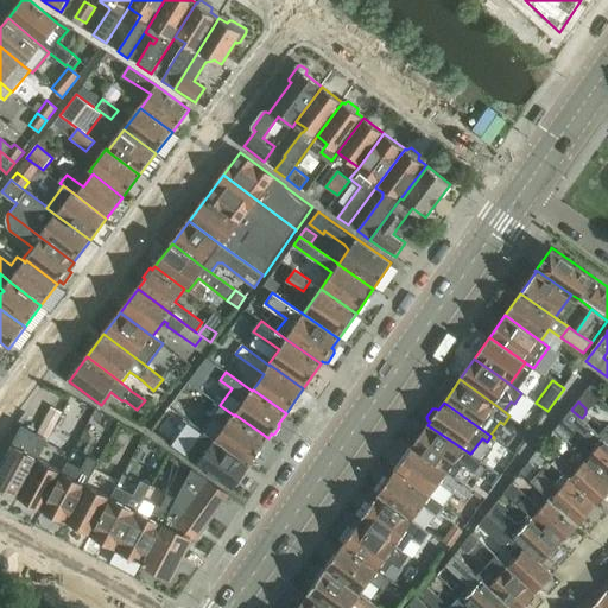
[(221,406),(214,417),(226,425),(216,438),(251,463),(268,438),(235,415),(235,416),(234,415),(233,415),(221,406)]
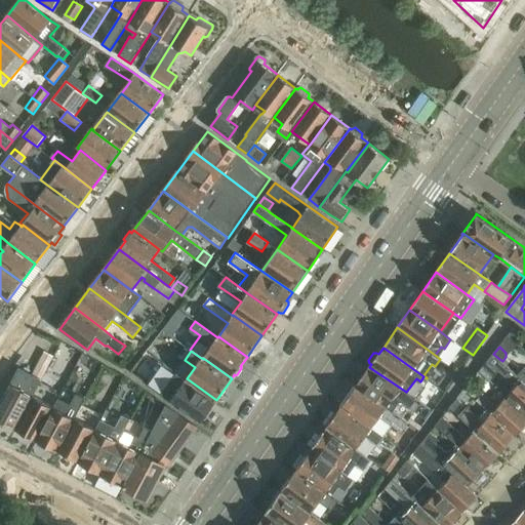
[(46,352),(34,375),(42,380),(55,356),(46,352)]
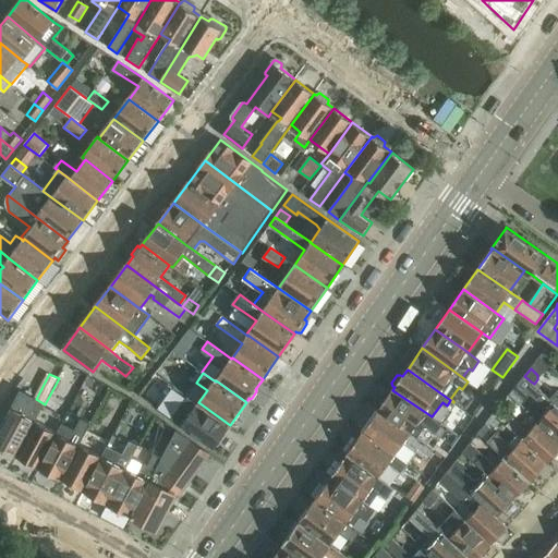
[(524,376),(513,389),(525,400),(531,393),(548,410),(538,422),(557,439),(557,407),(555,403),(550,399),(548,397),(537,387),(534,384),(531,381),(524,376)]
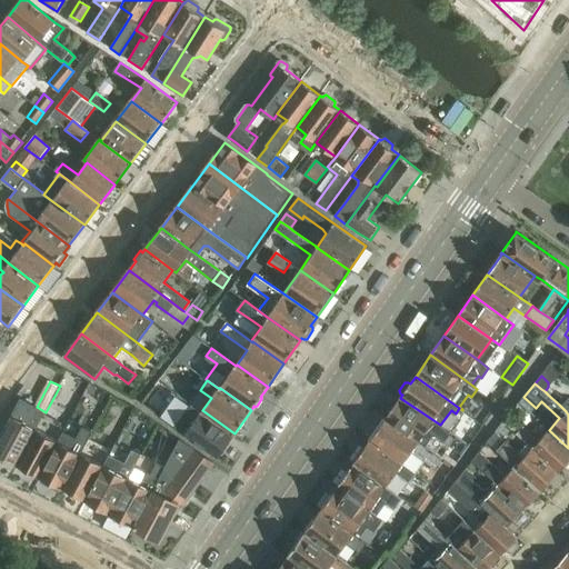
[(178,393),(160,417),(170,423),(171,425),(185,435),(185,433),(218,457),(220,453),(221,455),(223,455),(227,449),(227,447),(226,447),(235,433),(202,410),(186,399),(178,393)]
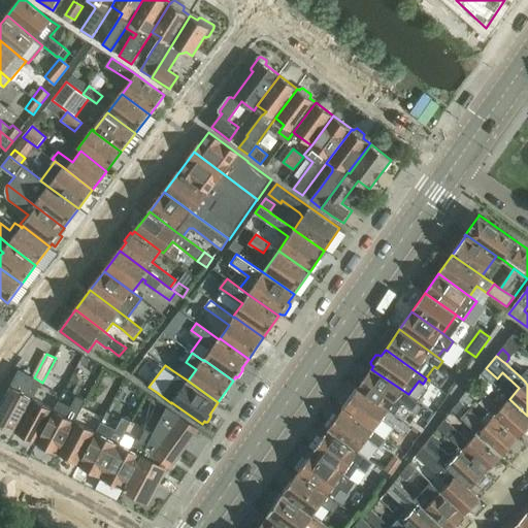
[(371,369),(358,388),(389,408),(395,414),(402,404),(404,403),(413,409),(419,401),(408,394),(402,390),(371,369)]
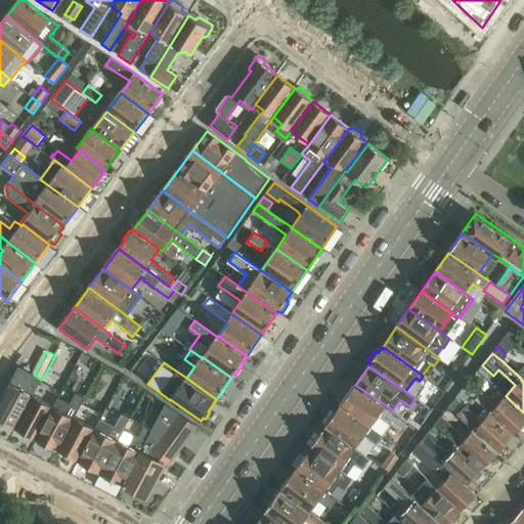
[(12,384),(0,405),(0,418),(17,428),(34,396),(41,382),(42,380),(34,375),(20,367),(12,384)]
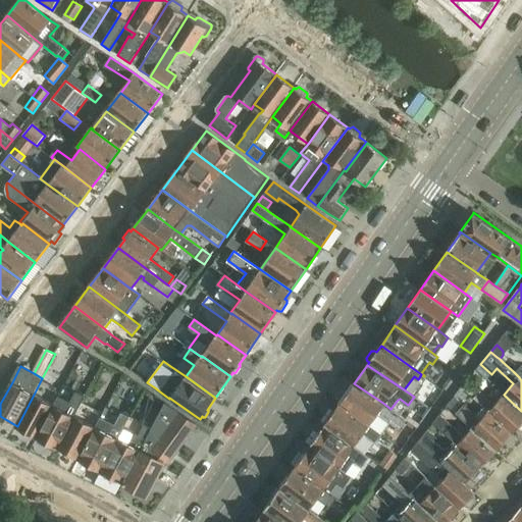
[(469,380),(463,387),(475,398),(484,407),(484,408),(488,411),(512,433),(518,427),(520,429),(521,426),(521,411),(504,395),(496,403),(491,400),(490,401),(480,392),(469,380)]
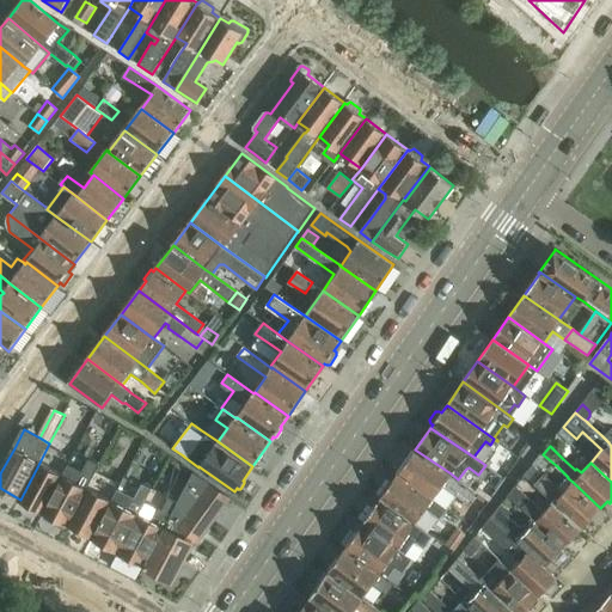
[(401,471),(398,473),(434,499),(444,485),(454,493),(453,494),(469,503),(477,491),(463,481),(463,482),(458,479),(451,473),(415,450),(409,459),(404,460),(399,466),(401,471)]
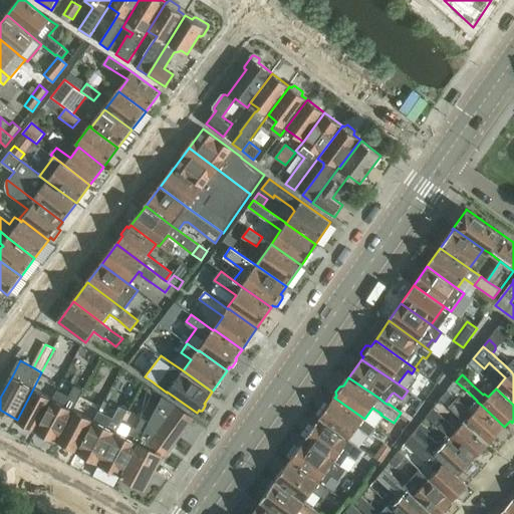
[(37,431),(36,433),(37,436),(45,441),(48,439),(49,437),(58,441),(74,411),(72,410),(83,390),(75,386),(63,379),(53,399),(37,431)]
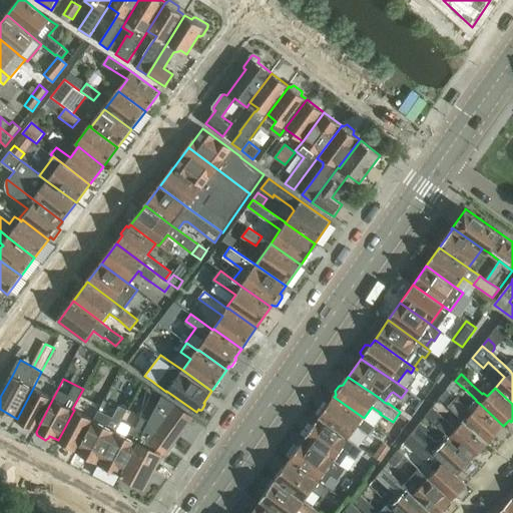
[(33,388),(17,419),(18,419),(17,422),(26,427),(29,425),(37,430),(53,398),(33,388)]
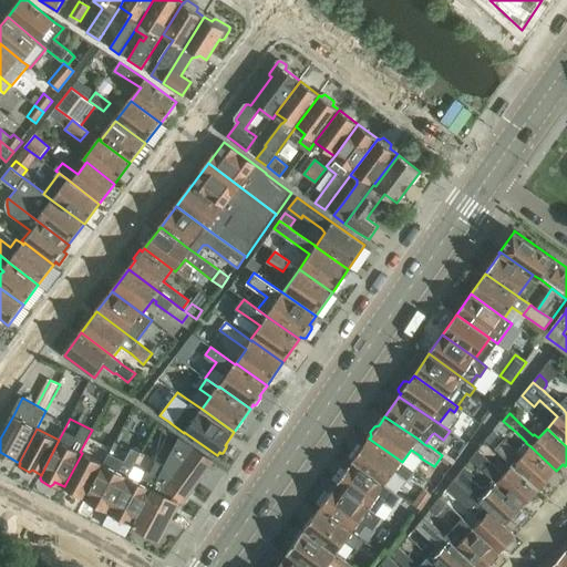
[(494,431),(486,441),(495,449),(513,465),(539,490),(556,471),(531,446),(526,443),(517,452),(504,439),(504,440),(494,431)]
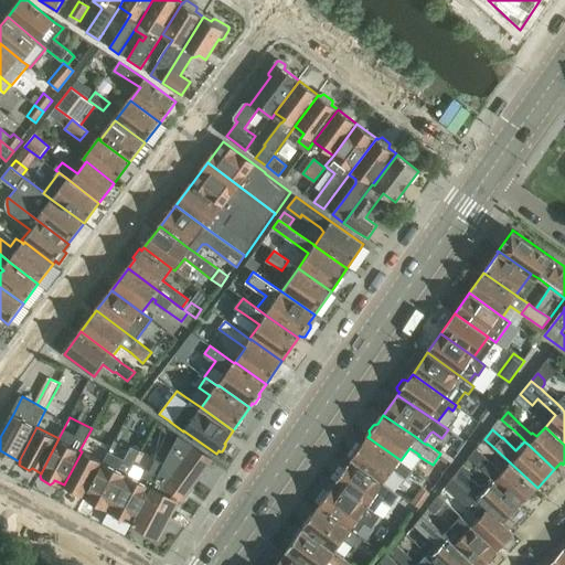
[(164,465),(134,522),(139,524),(139,528),(152,534),(155,533),(159,536),(180,498),(183,500),(212,460),(212,459),(179,436),(163,464),(164,465)]
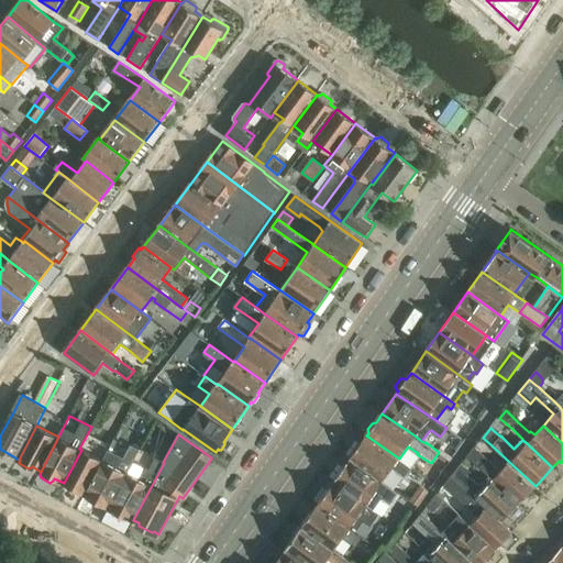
[(366,435),(350,460),(383,482),(384,481),(392,470),(403,478),(411,466),(399,459),(366,435)]
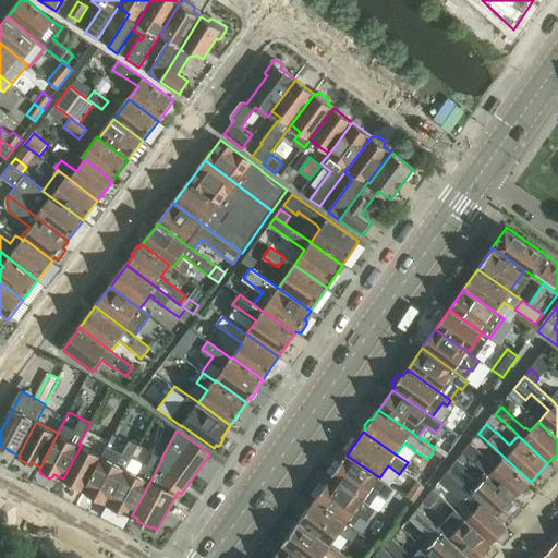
[(102,457),(85,490),(109,504),(126,470),(138,446),(116,434),(108,447),(102,457)]
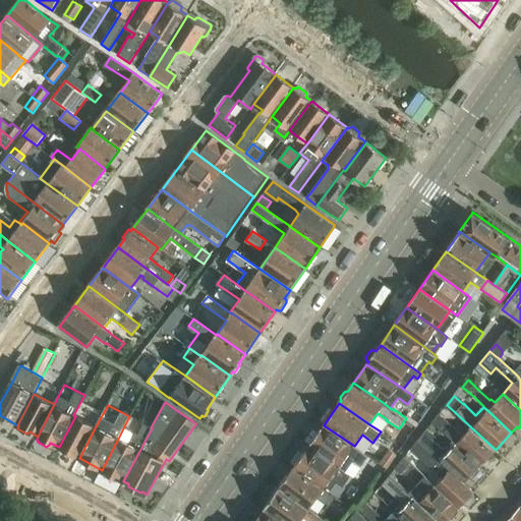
[(440,413),(432,422),(453,441),(456,445),(480,466),(496,450),(471,427),(463,437),(440,414),(440,413)]
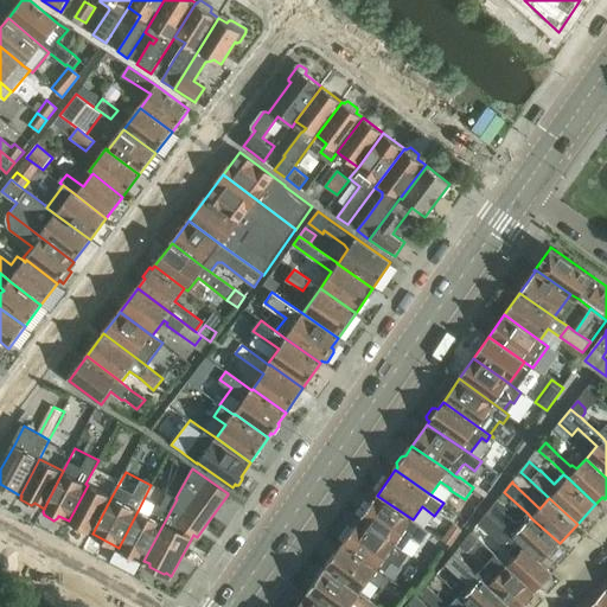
[(88,485),(69,521),(93,534),(112,497),(88,485)]
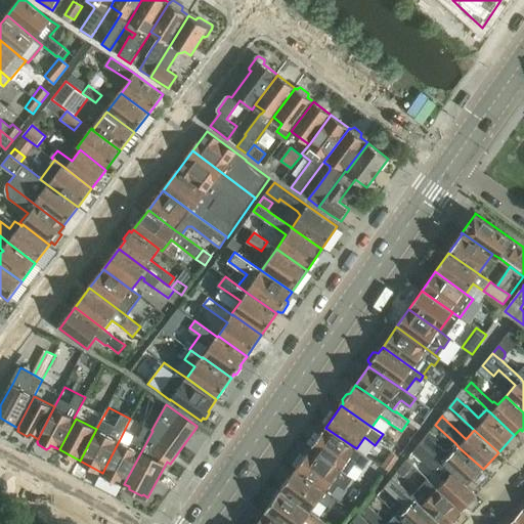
[(102,473),(101,475),(102,478),(111,482),(114,482),(115,479),(124,484),(153,431),(151,430),(144,427),(138,436),(136,435),(129,446),(119,441),(102,473)]
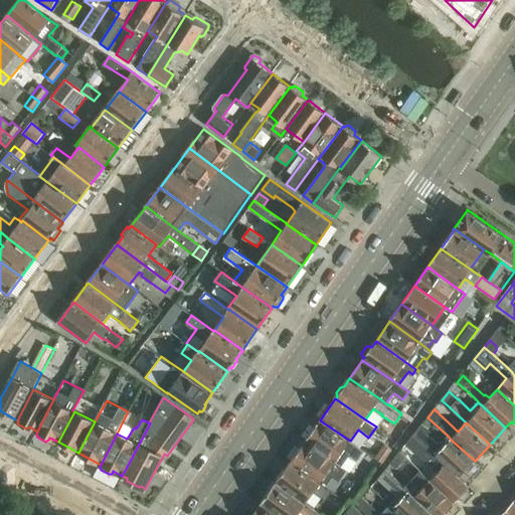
[(320,420),(305,441),(335,462),(340,465),(349,454),(357,459),(363,450),(351,440),(350,441),(320,420)]
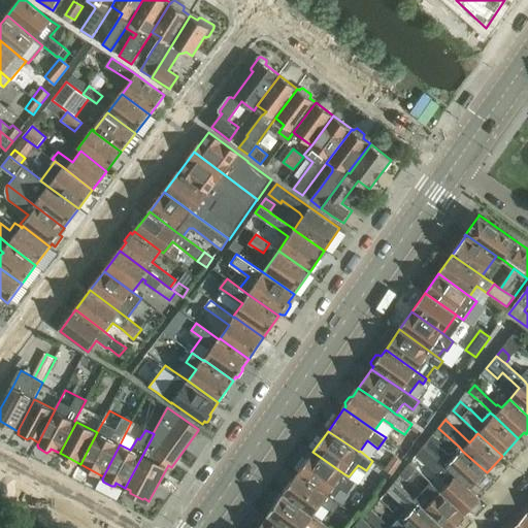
[(430,438),(424,447),(431,454),(451,471),(456,476),(471,490),(477,483),(480,486),(488,476),(485,474),(487,472),(462,451),(459,447),(450,457),(438,446),(441,442),(433,435),(430,438)]
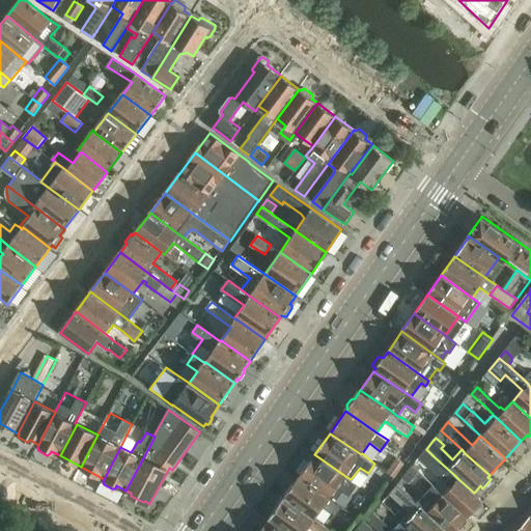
[(426,449),(419,458),(441,478),(445,482),(451,487),(443,496),(468,519),(483,502),(483,501),(474,493),(458,479),(453,474),(434,456),(426,449)]
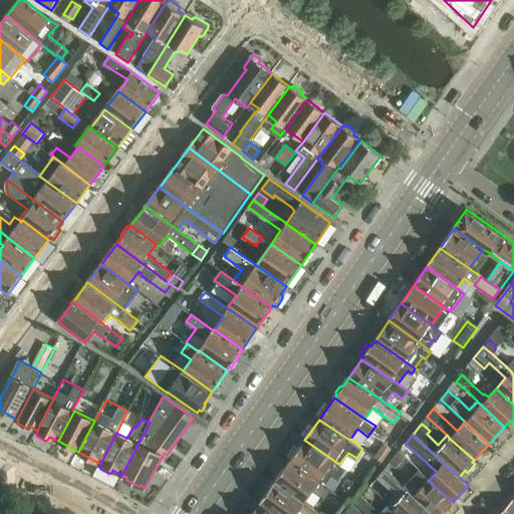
[(304,440),(290,461),(320,482),(325,485),(331,477),(336,481),(345,468),(339,464),(334,461),(304,440)]
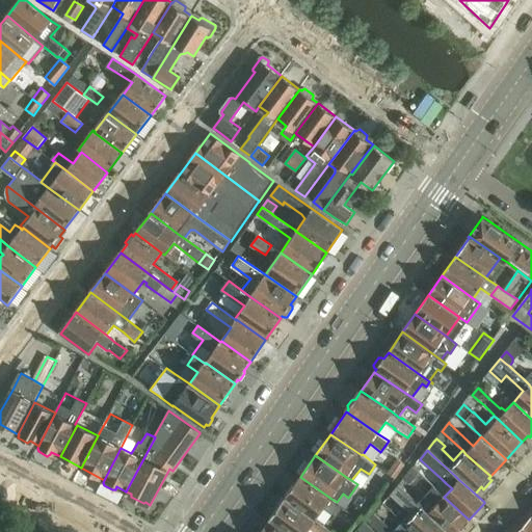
[(398,459),(388,473),(396,479),(406,466),(405,464),(398,459)]
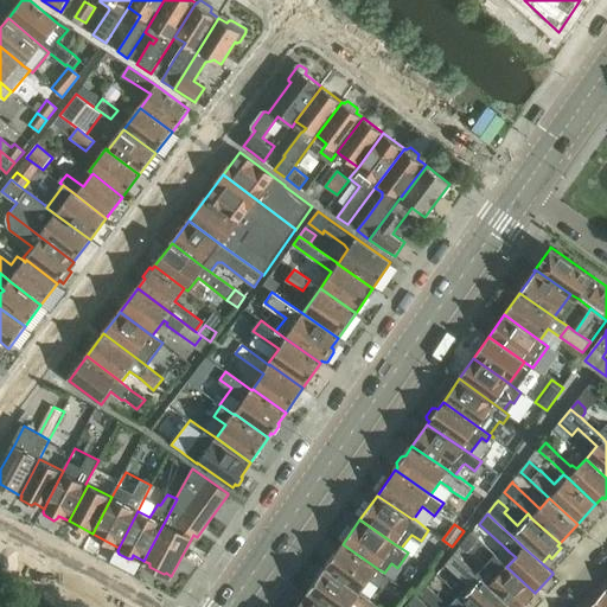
[(471,532),(460,547),(466,553),(478,540),(471,532)]
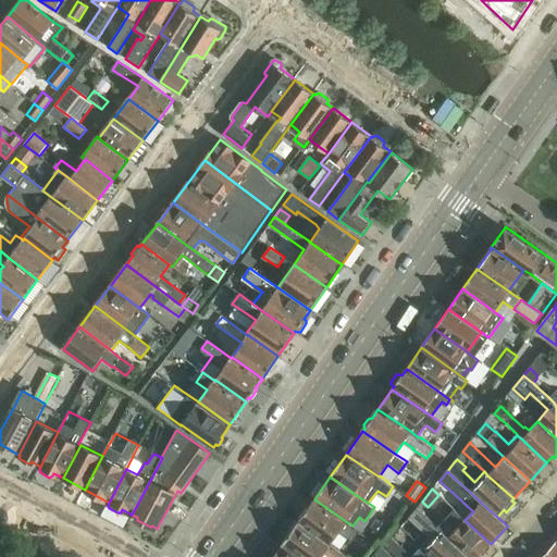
[(314,499),(298,522),(331,544),(339,532),(353,541),(360,531),(353,525),(347,522),(314,499)]
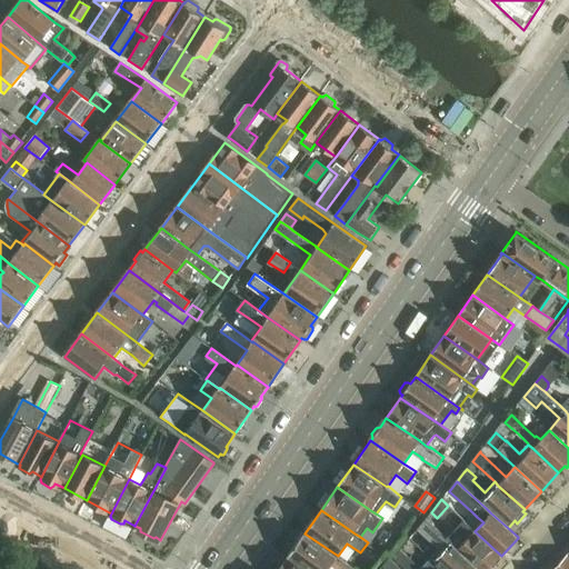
[(423,522),(419,528),(440,547),(430,558),(441,567),(442,568),(479,568),(458,549),(447,539),(426,520),(423,522)]
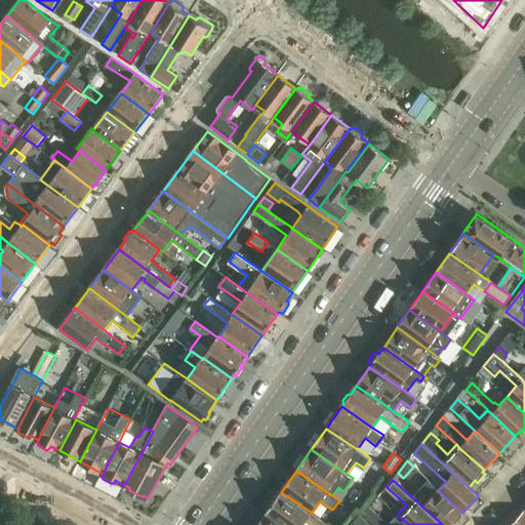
[(428,480),(412,497),(422,507),(442,524),(450,524),(462,513),(438,490),(428,480)]
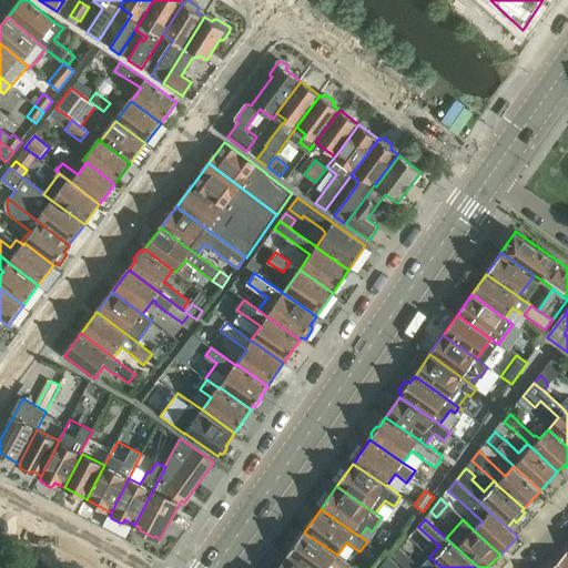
[(304,533),(288,555),(306,567),(327,567),(332,563),(338,567),(352,567),(354,566),(337,555),(304,533)]
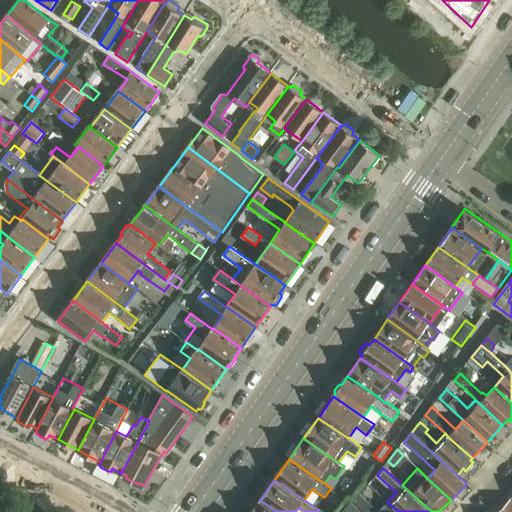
[(360,495),(354,502),(365,511),(370,511),(374,508),(360,495)]
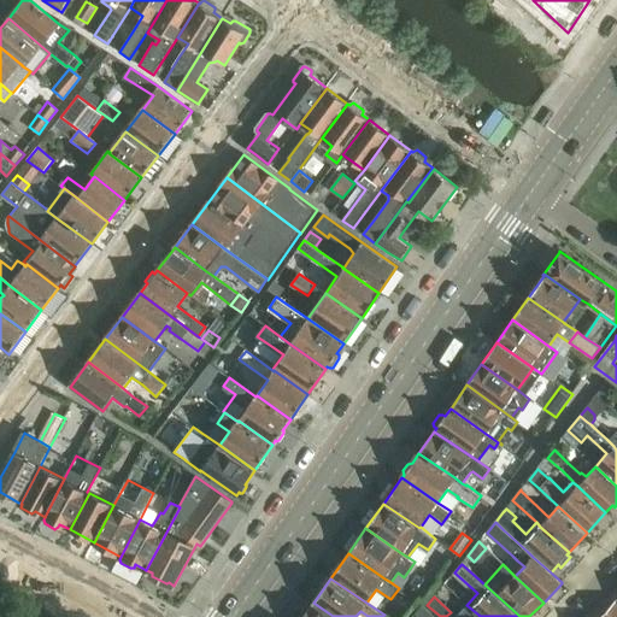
[(616,616),(616,601),(603,616),(616,616)]
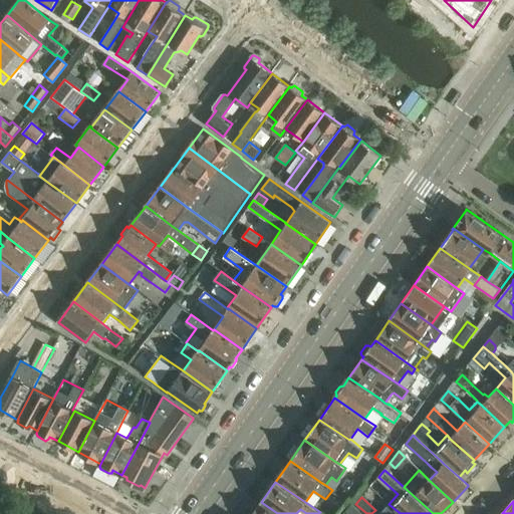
[(277,513),(261,502),(252,513),(277,513)]
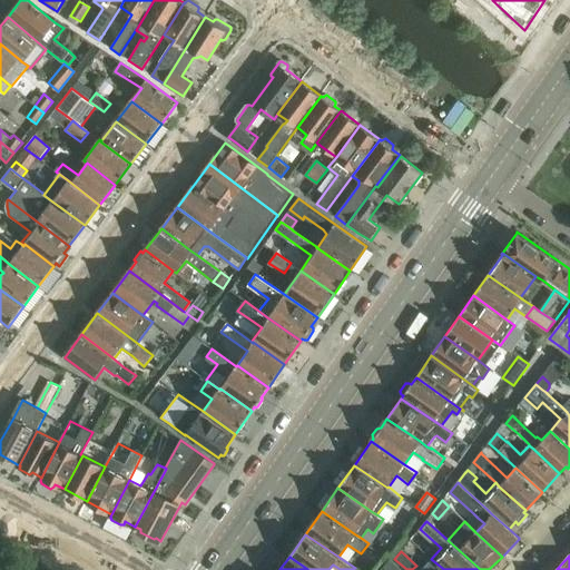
[(401,569),(390,559),(384,566),(384,569),(401,569)]
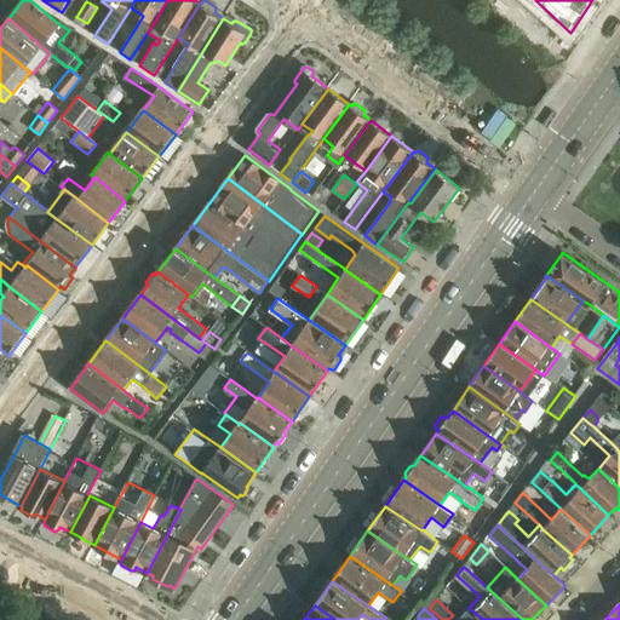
[(461,618),(458,619),(482,619),(481,618),(469,608),(461,618)]
